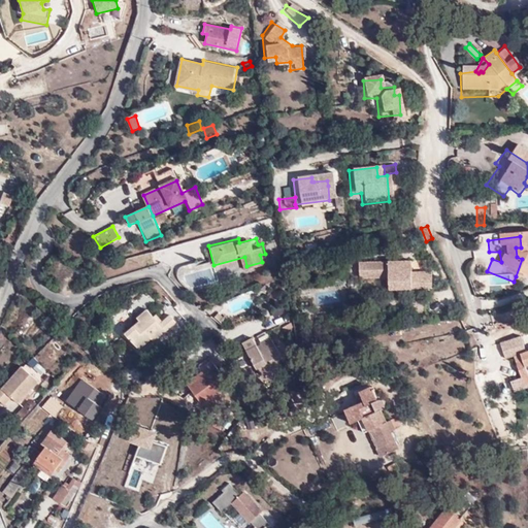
[(248,272),(244,257),(213,265),(217,279),(248,272)]
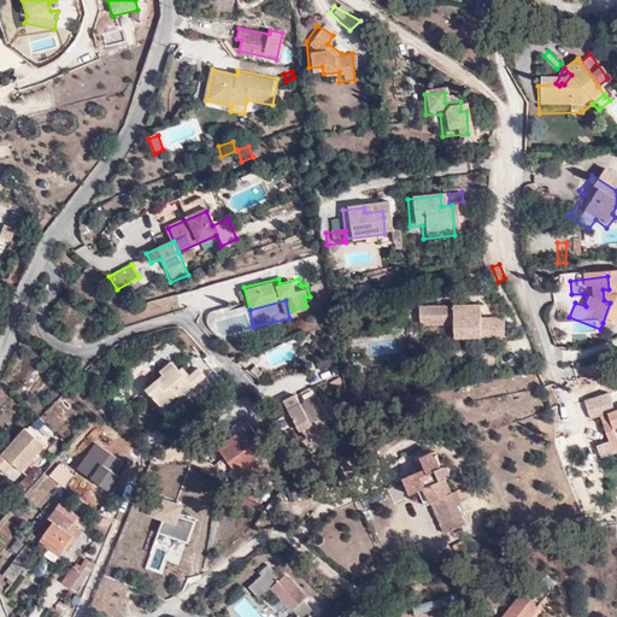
[(616,310),(616,305),(610,303),(603,323),(611,327),(616,310)]
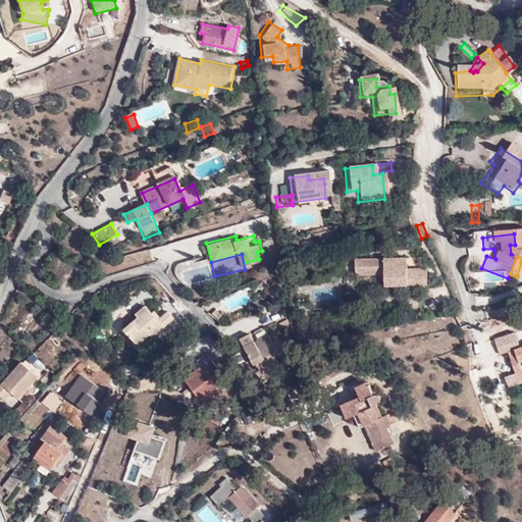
[(402,261),(350,262),(351,278),(378,277),(378,288),(422,286),(421,270),(402,271),(402,261)]
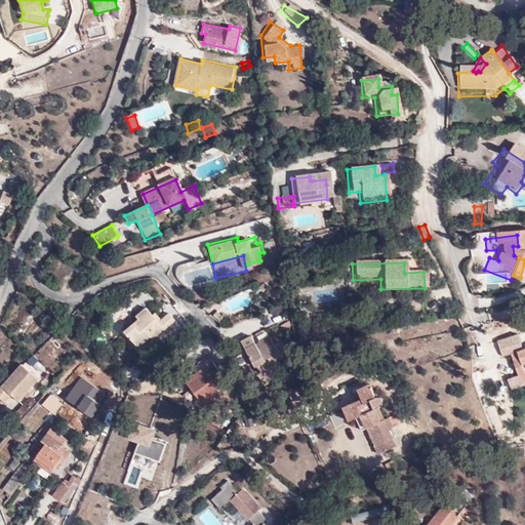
[(218,309),(215,313),(224,320),(229,313),(226,311),(224,313),(218,309)]
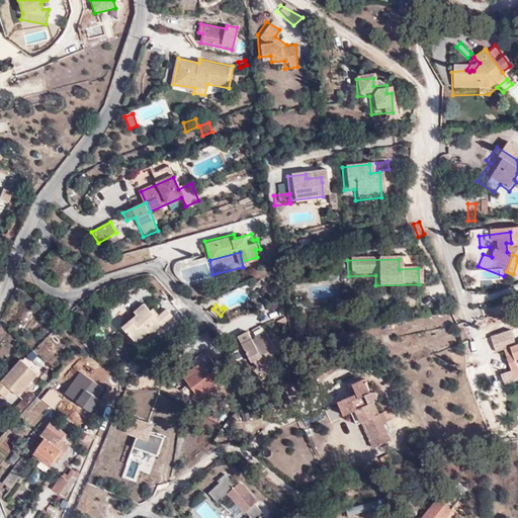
[(165,331),(158,322),(152,316),(148,319),(142,312),(132,320),(135,324),(121,334),(135,350),(146,340),(150,344),(165,331)]
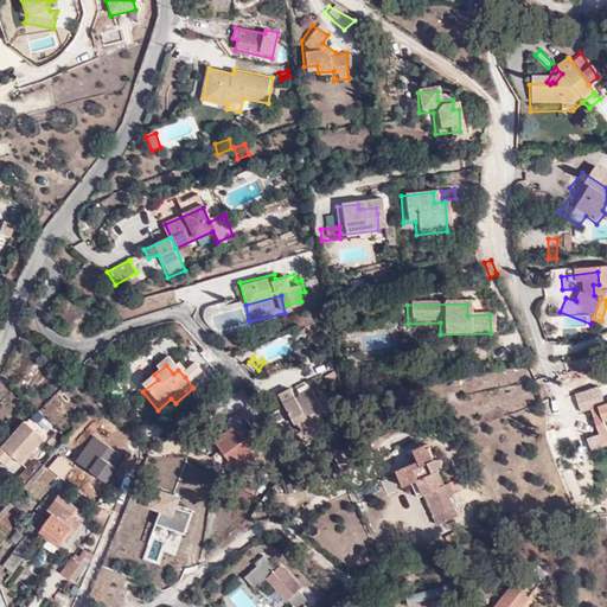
[(196,368),(185,377),(193,388),(205,378),(196,368)]
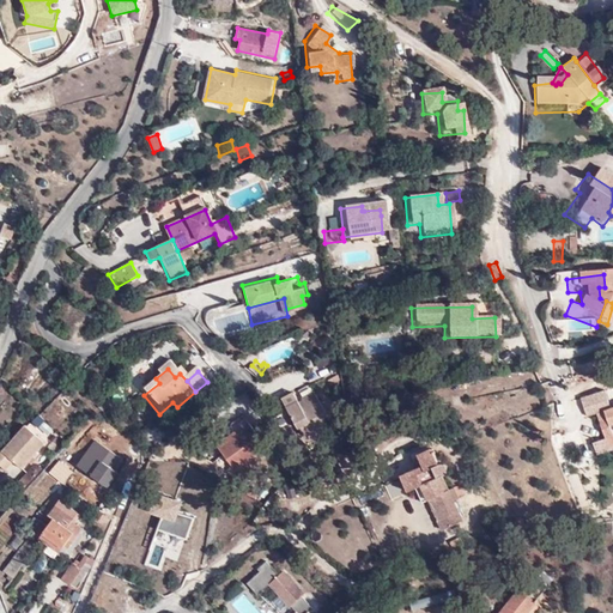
[(287,406),(301,399),(296,390),(283,399),(287,406)]
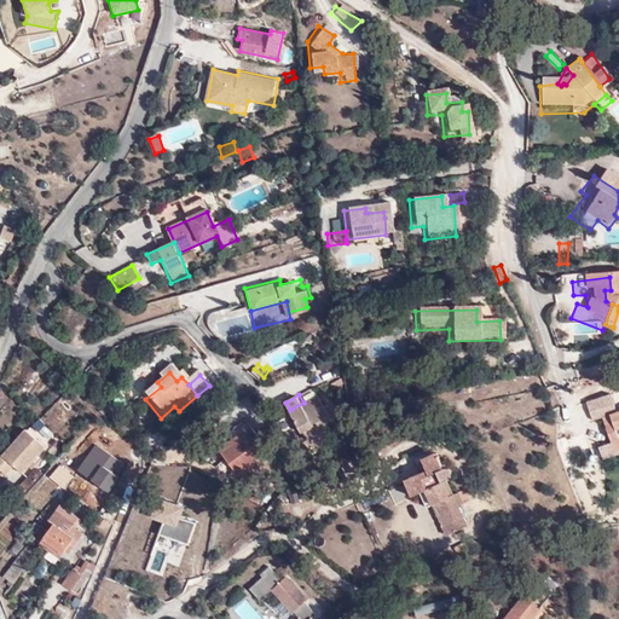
[(317,394),(304,403),(290,410),(305,437),(333,420),(317,394)]
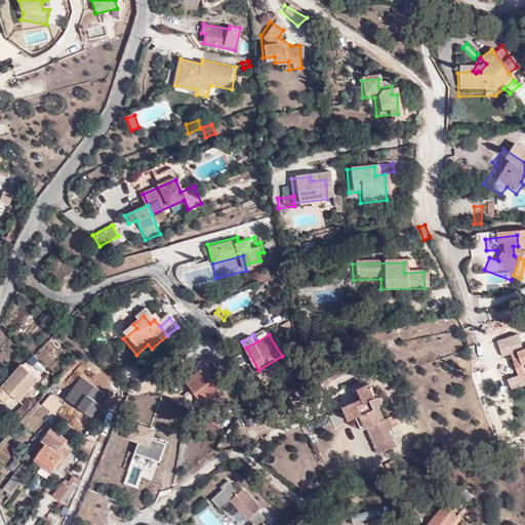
[(46,367),(67,350),(54,335),(34,353),(46,367)]
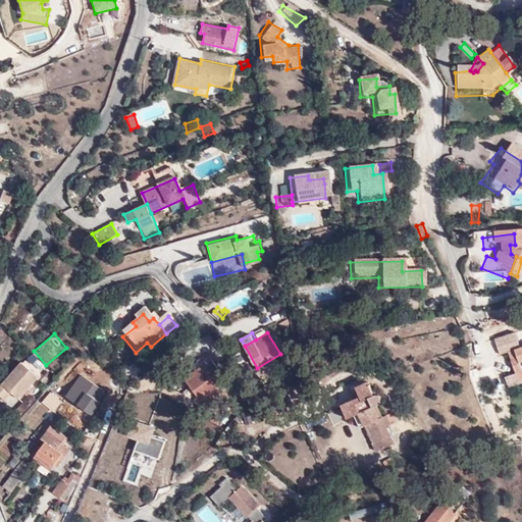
[(514,334),(496,338),(499,354),(517,350),(514,334)]
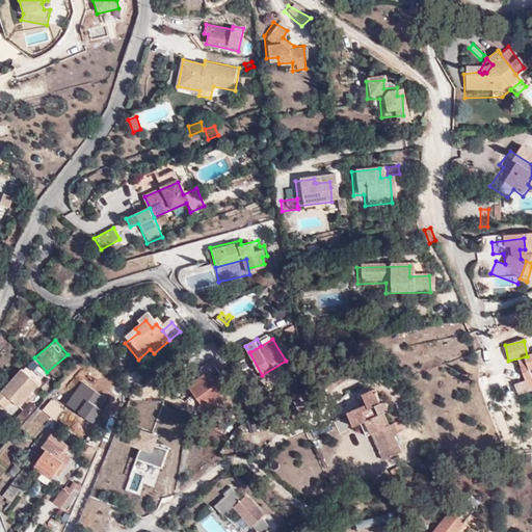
[(531,387),(531,354),(513,363),(524,390),(531,387)]
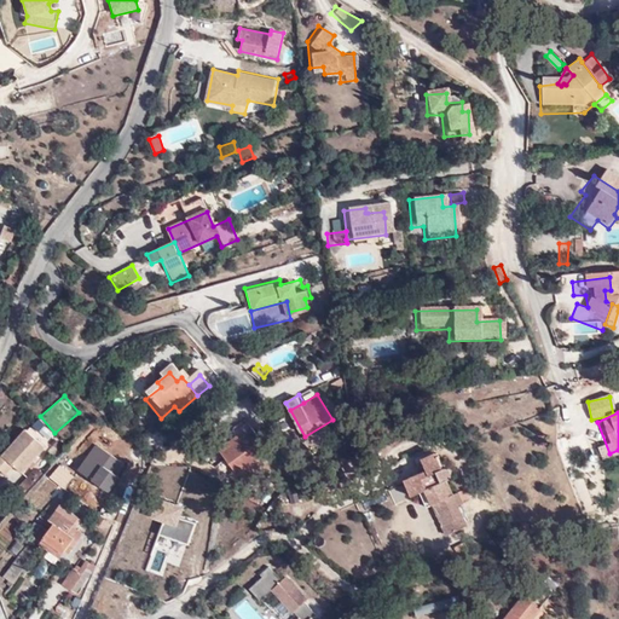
[(0,452),(0,468),(6,475),(15,466),(22,472),(45,447),(27,431),(3,455),(0,452)]
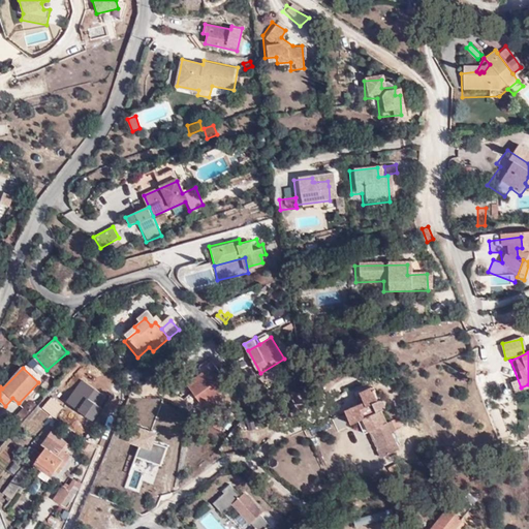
[(201,379),(186,391),(203,415),(230,397),(213,371),(201,379)]
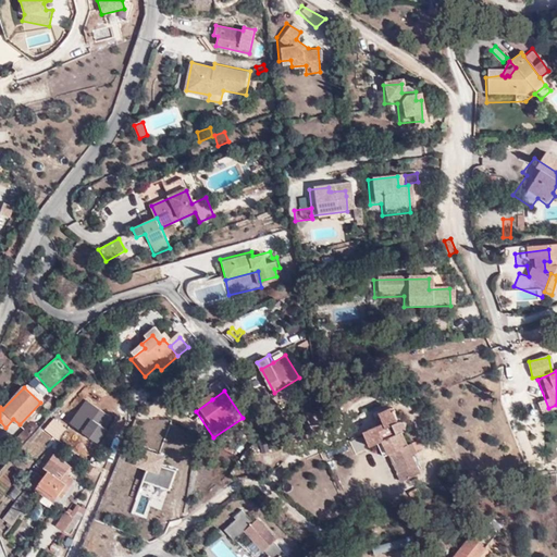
[(190,404),(196,411),(212,399),(208,392),(190,404)]
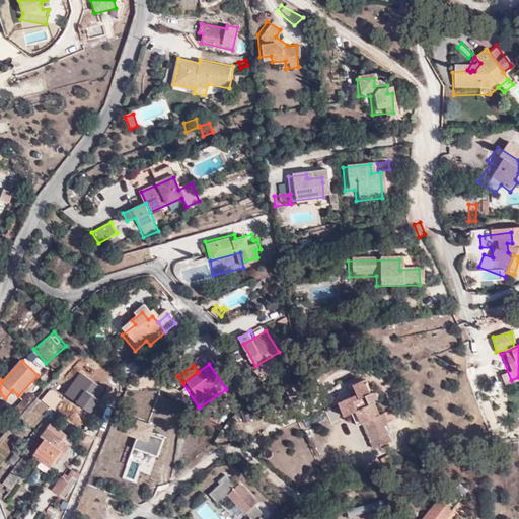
[(445,377),(448,384),(461,379),(458,371),(445,377)]
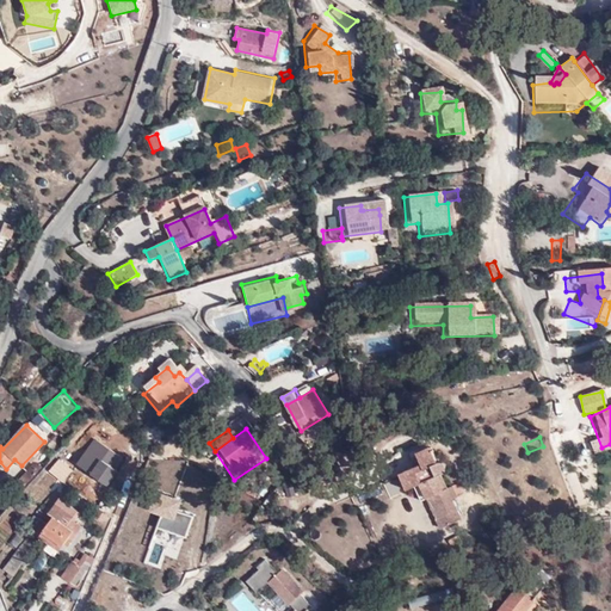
[(43,463),(37,458),(16,482),(22,487),(43,463)]
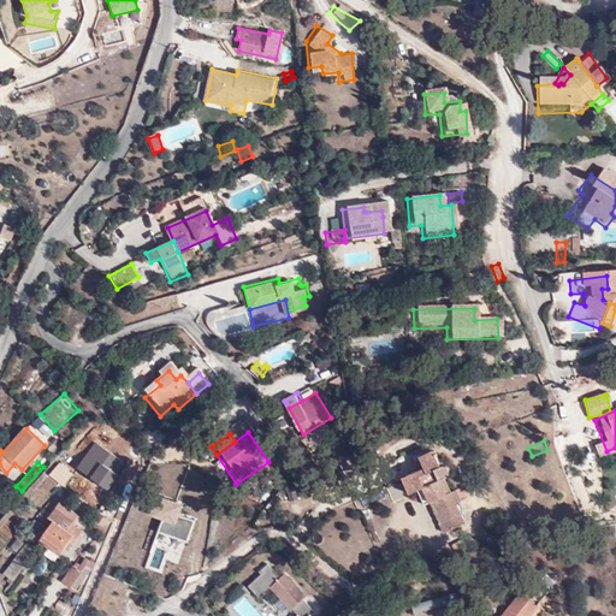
[(16,467),(7,472),(13,480),(21,474),(16,467)]
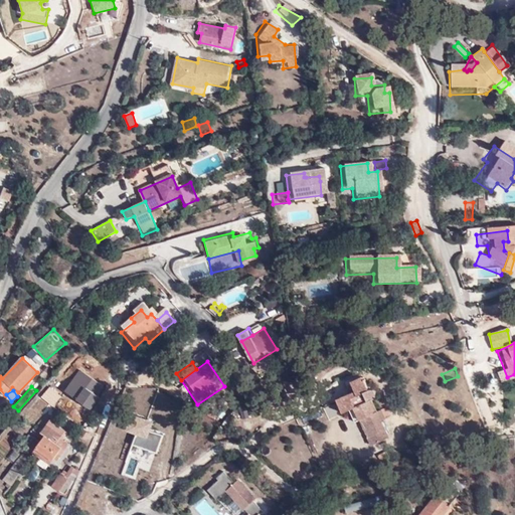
[(341,424),(360,460),(377,453),(369,437),(364,427),(357,416),(360,411),(359,408),(356,406),(353,406),(345,395),(334,400),(332,397),(329,400),(336,413),(324,419),(330,431),(337,426),(341,424)]
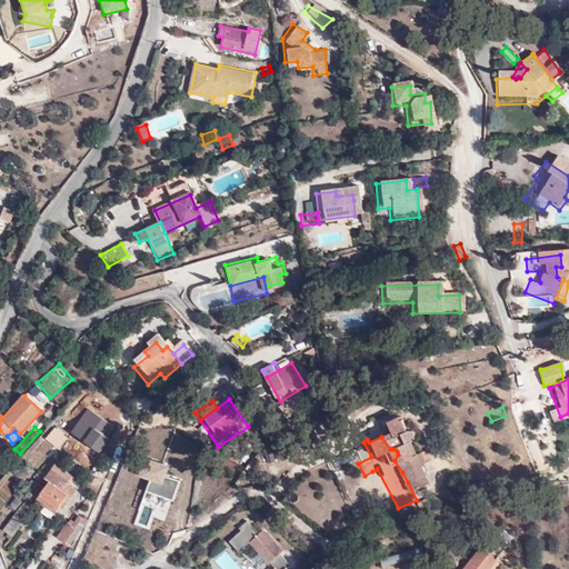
[(153,517),(167,521),(178,481),(167,477),(170,467),(147,459),(140,480),(148,482),(136,525),(150,529),(153,517)]
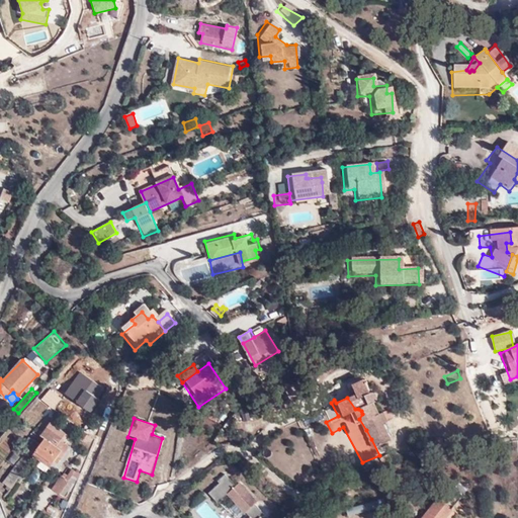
[(51,422),(40,436),(45,439),(38,448),(25,439),(17,450),(27,458),(31,452),(38,458),(34,464),(45,471),(50,464),(52,465),(59,457),(63,459),(71,449),(63,443),(68,434),(51,422)]
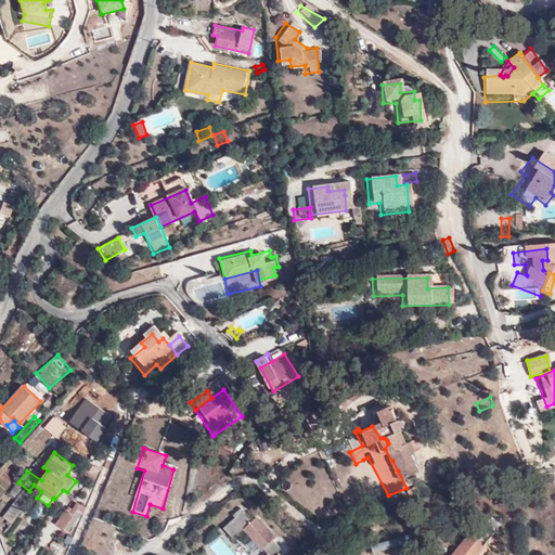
[(384,499),(388,495),(368,457),(363,460),(384,499)]
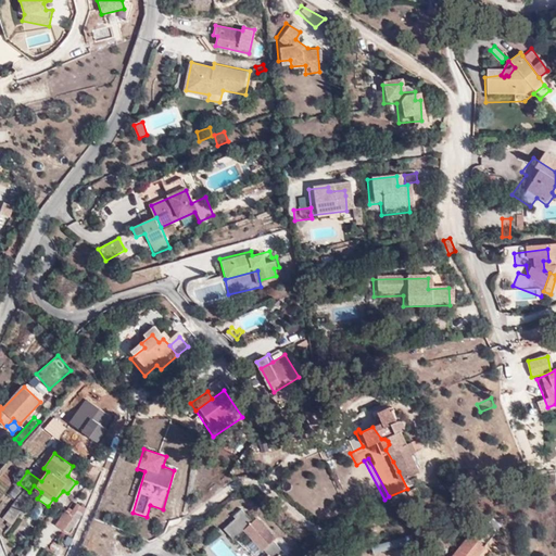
[(393,462),(399,471),(403,468),(396,459),(393,462)]
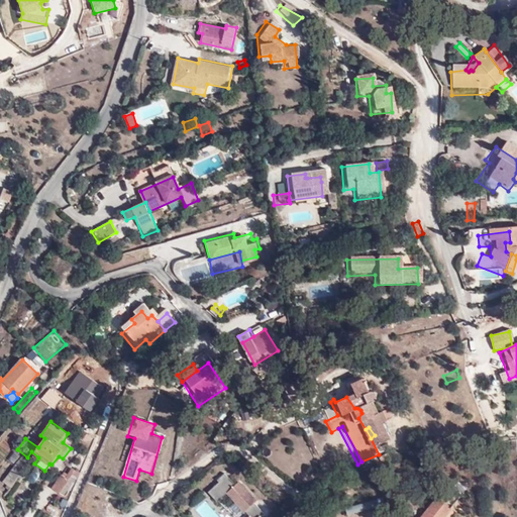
[(28,461),(19,454),(1,481),(11,487),(28,461)]
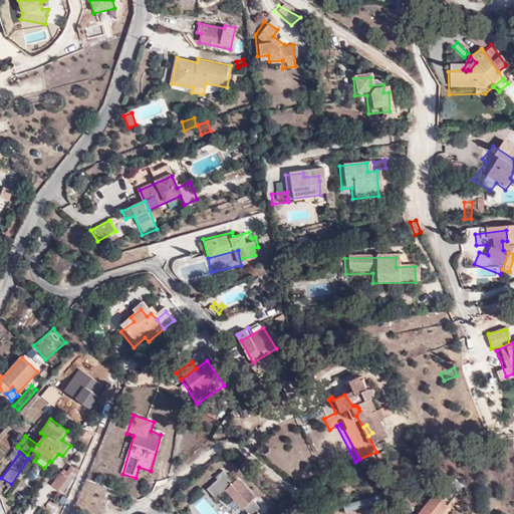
[(72,478),(78,481),(85,470),(73,462),(64,473),(60,470),(50,483),(62,491),(72,478)]
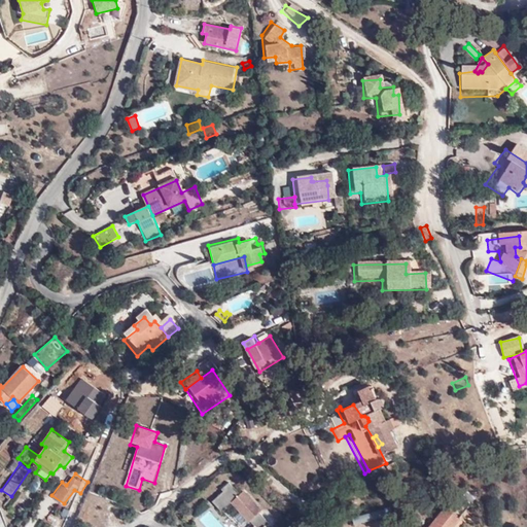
[(262,507),(246,489),(242,492),(231,480),(223,486),(225,488),(214,498),(223,508),(235,498),(257,524),(253,526),(269,526),(266,523),(270,520),(260,510),(262,507)]
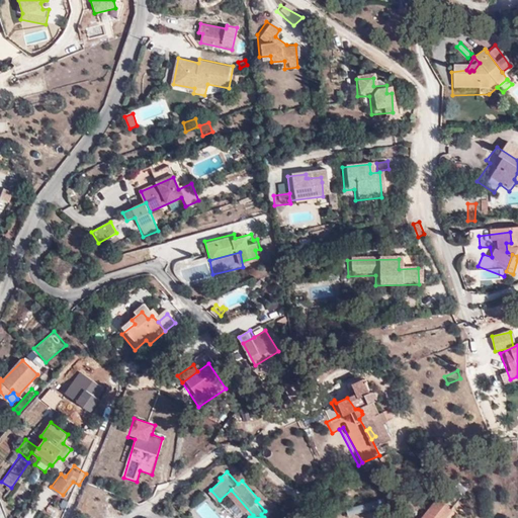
[(69,500),(79,485),(73,482),(63,495),(69,500)]
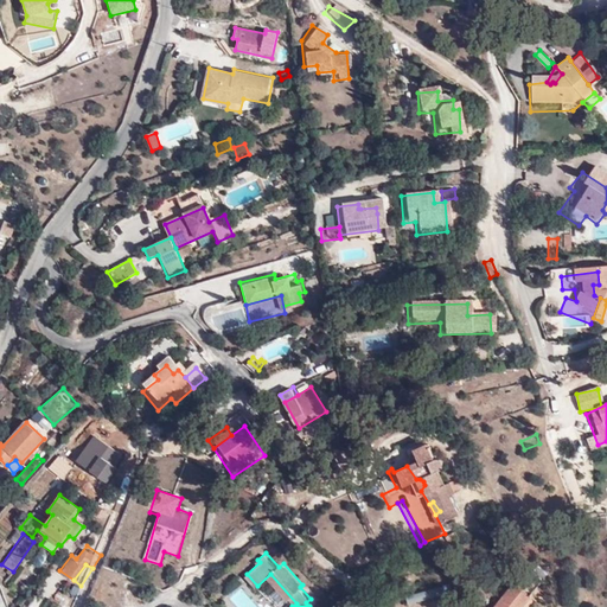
[(511,606),(516,601),(500,592),(490,606),(511,606)]
